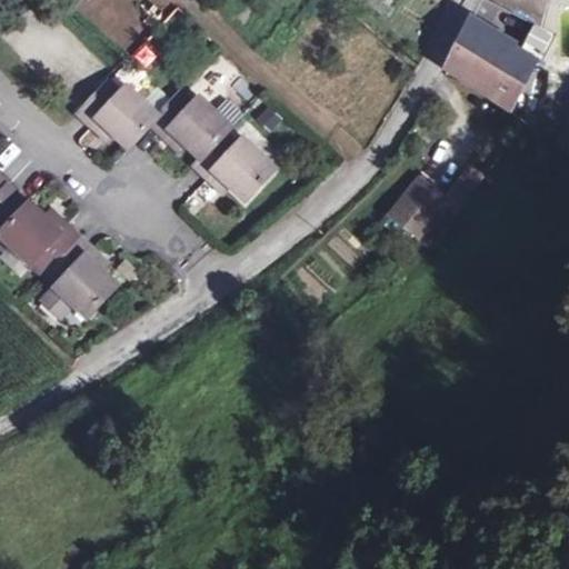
[(485,0),(533,25),(542,0),(485,0)]
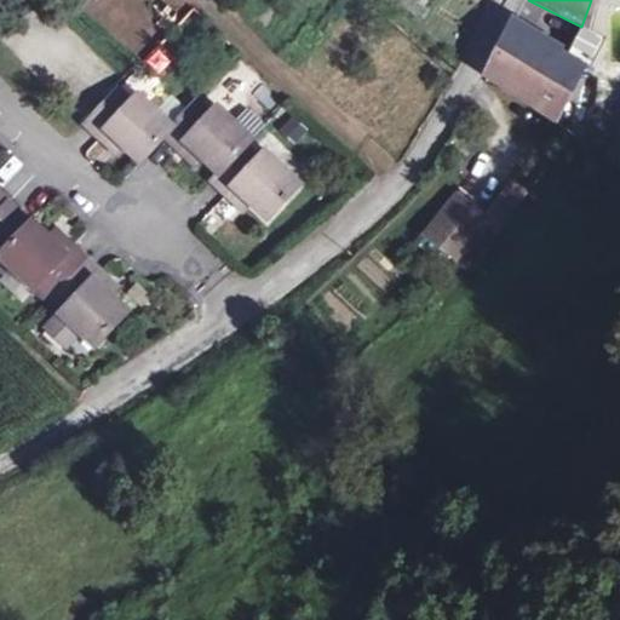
[(581,27),(564,58),(583,68),(601,36),(581,27)]
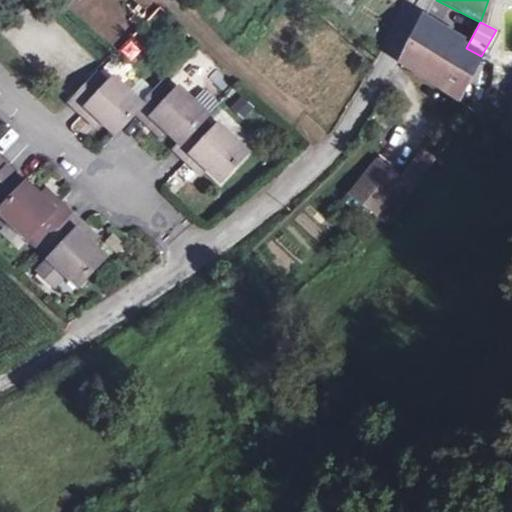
[(421,23),(402,64),(463,93),(481,56),(466,48),(421,23)]
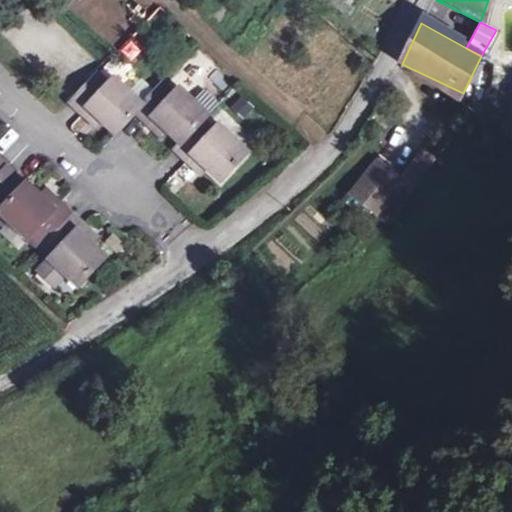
[(70,103),(82,114),(87,108),(101,121),(116,135),(135,113),(143,105),(114,78),(109,84),(98,74),(70,103)]
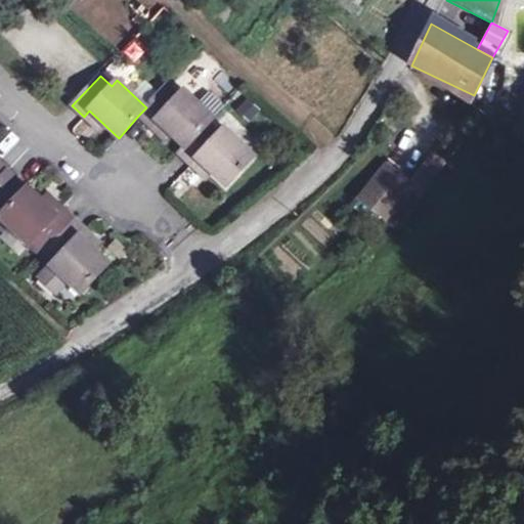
[(150,127),(156,121),(170,134),(185,148),(208,124),(213,118),(183,90),(178,96),(166,86),(146,107),(138,116),(150,127)]
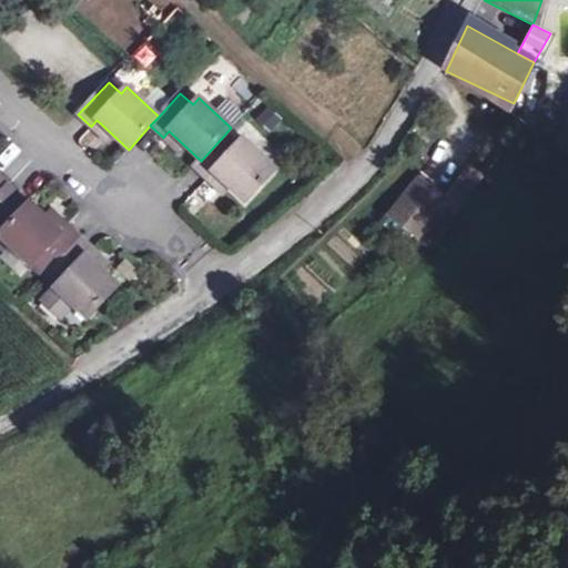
[(97,120),(91,127),(105,140),(112,134),(97,120)]
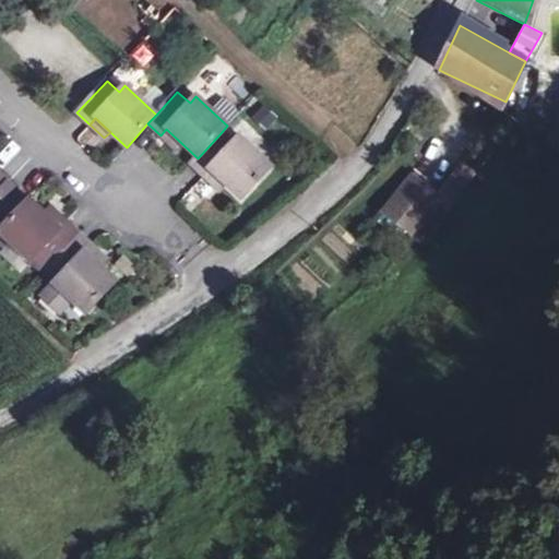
[(181,143),(166,129),(161,135),(176,149),(181,143)]
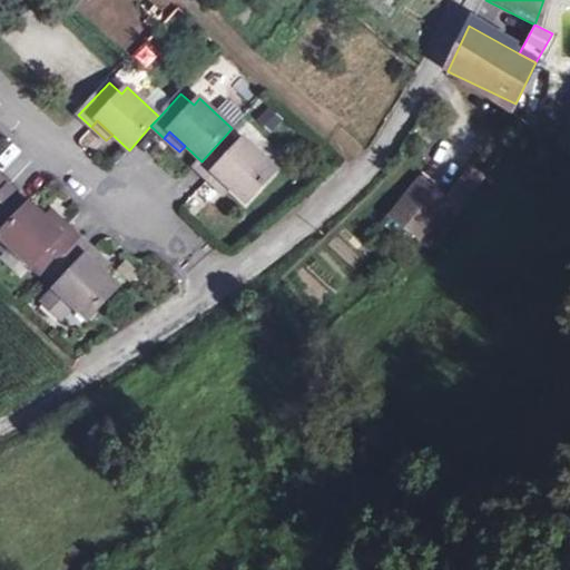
[(195,168),(207,179),(214,173),(228,187),(245,203),(276,169),(243,139),(237,146),(226,135),(202,161),(195,168)]
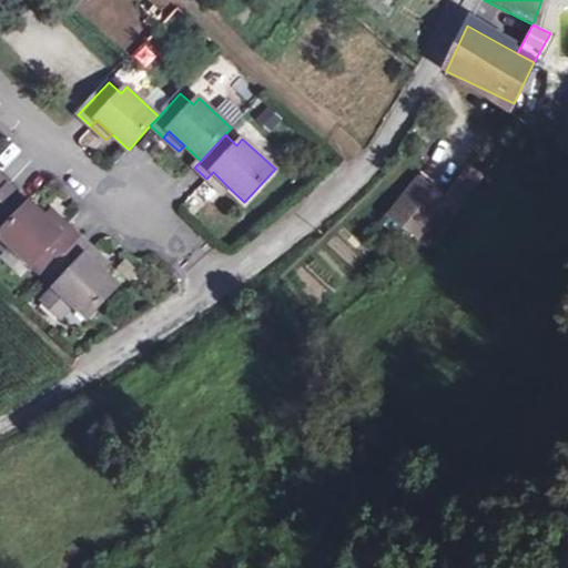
[(227,186),(213,172),(206,179),(222,192),(227,186)]
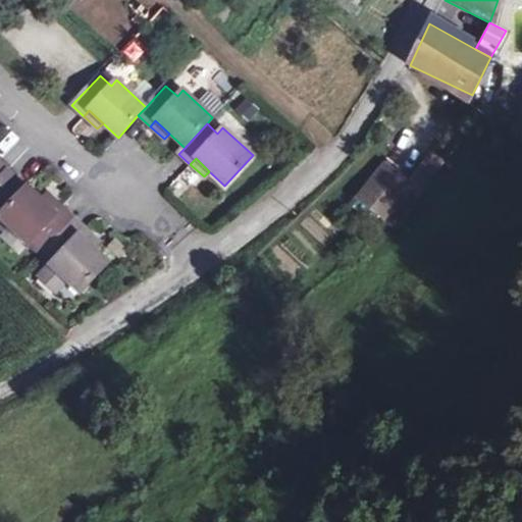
[(396,228),(417,203),(407,195),(389,181),(397,173),(385,163),(378,171),(358,198),(396,228)]
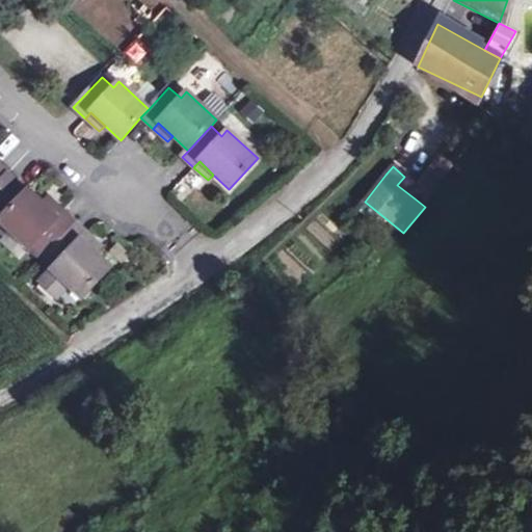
[(171,189),(185,202),(204,183),(191,169),(171,189)]
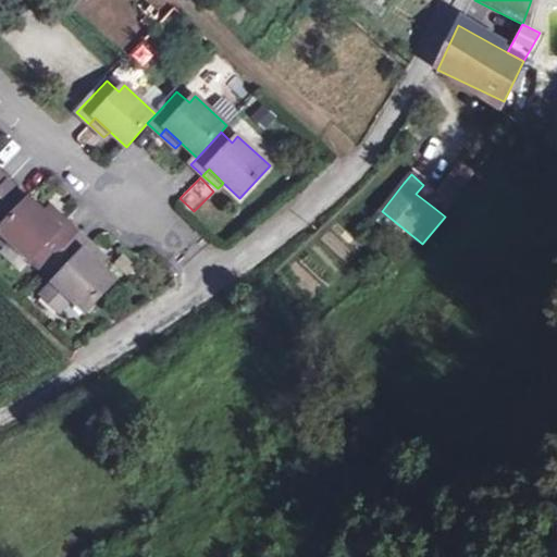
[(434,208),(445,217),(465,187),(453,180),(434,208)]
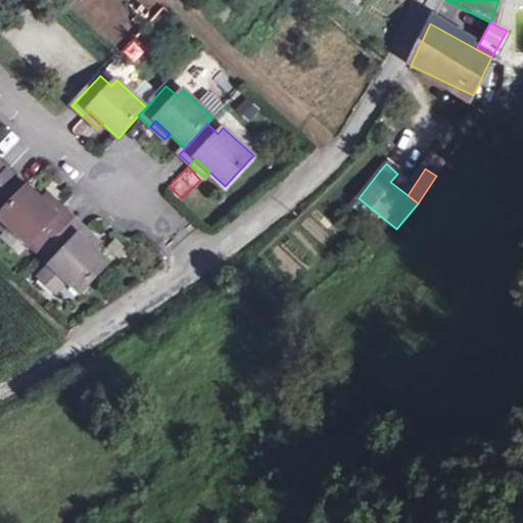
[(26,188),(7,171),(0,177),(0,205),(4,210),(0,215),(0,217),(29,244),(34,238),(45,248),(74,219),(61,207),(56,214),(42,200),(27,187),(26,188)]
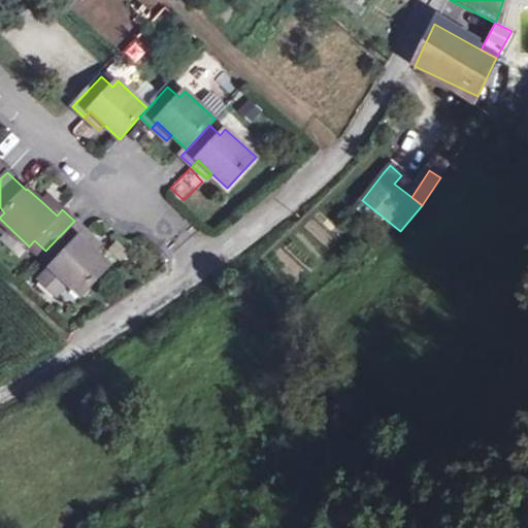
[(42,202),(57,216),(62,209),(48,196),(42,202)]
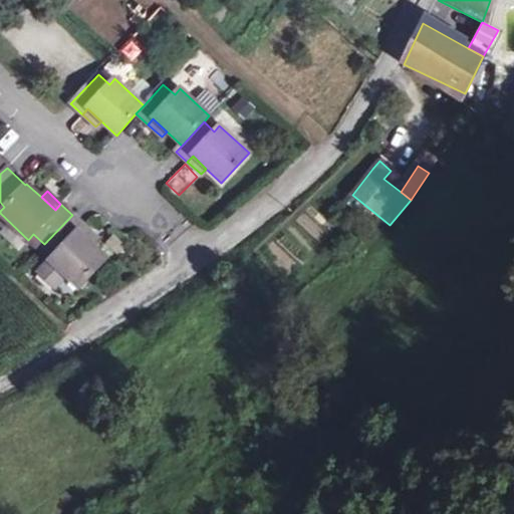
[(55,254),(49,260),(79,288),(106,258),(91,244),(77,232),(83,226),(72,215),(44,244),(55,254)]
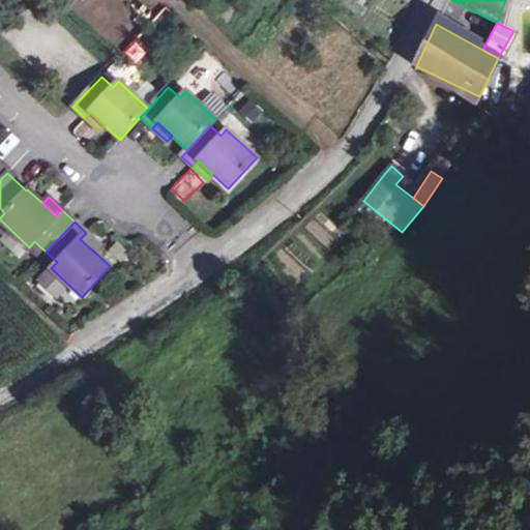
[(100,245),(86,233),(80,239),(94,252),(100,245)]
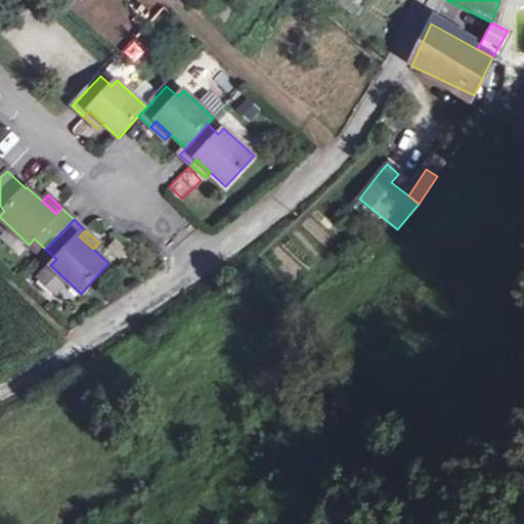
[(34,238),(29,245),(40,255),(45,249),(34,238)]
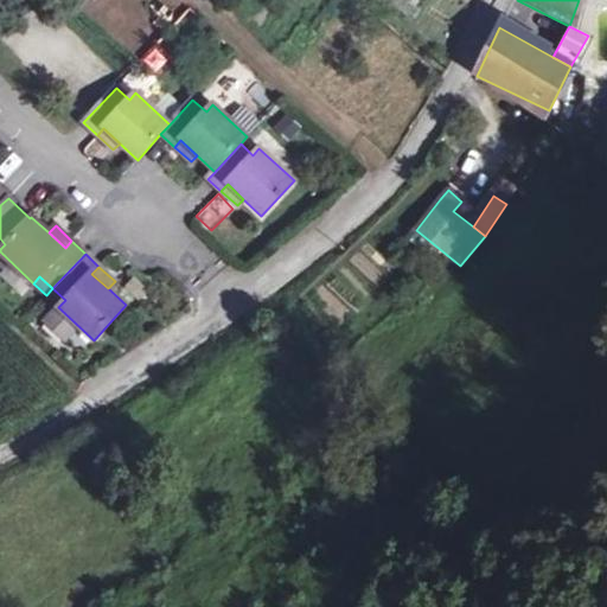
[(52,288),(46,295),(58,307),(65,300),(52,288)]
